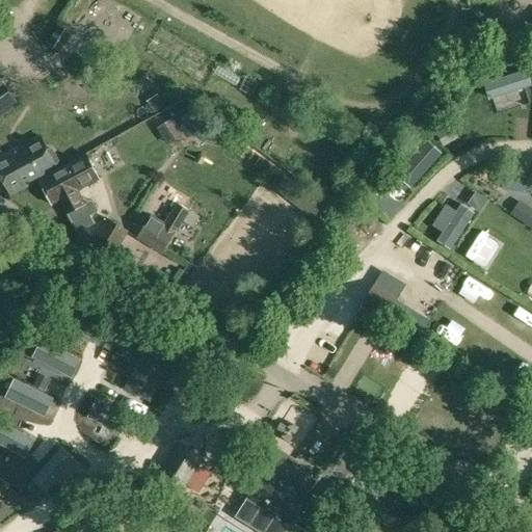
[(60,51),(72,33),(57,25),(46,43),(60,51)]
